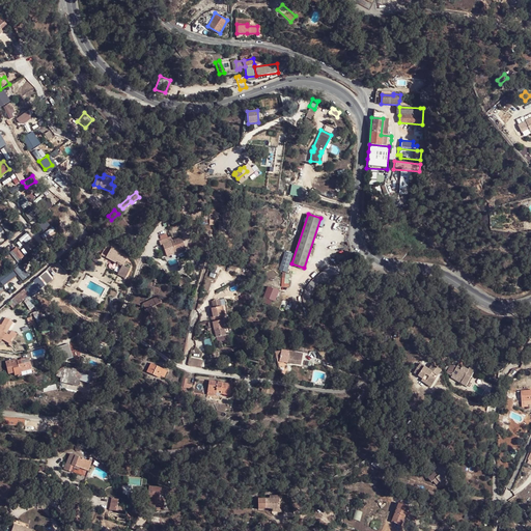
[(224,221),(219,221),(219,229),(223,229),(223,231),(233,231),(232,221),(230,221),(230,217),(223,218),(224,221)]
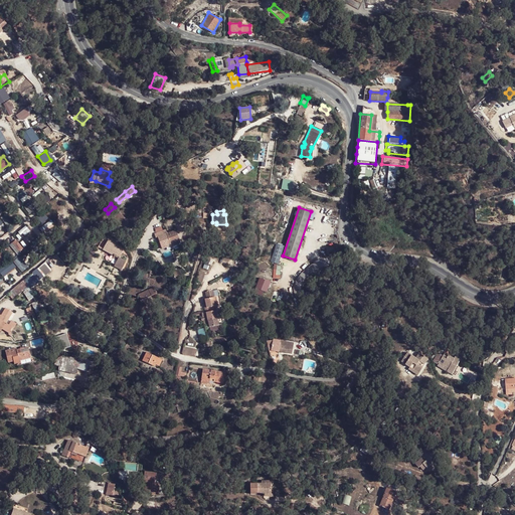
[(5,214),(0,216),(6,226),(10,224),(5,214)]
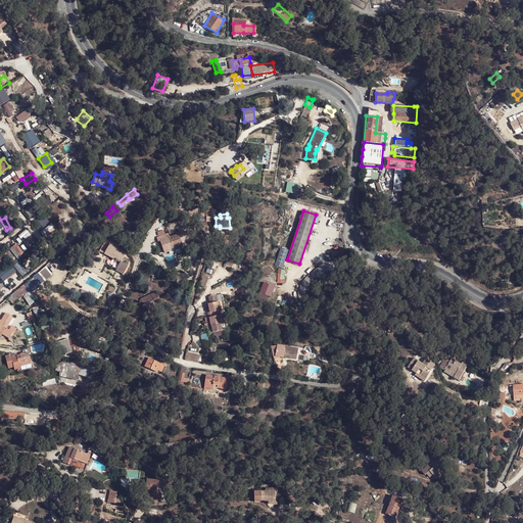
[(47,240),(58,231),(52,223),(40,231),(47,240)]
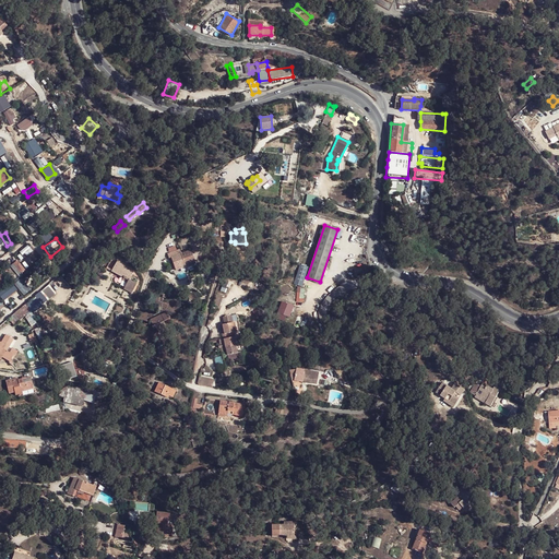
[(24,258),(33,250),(27,245),(19,251),(24,258)]
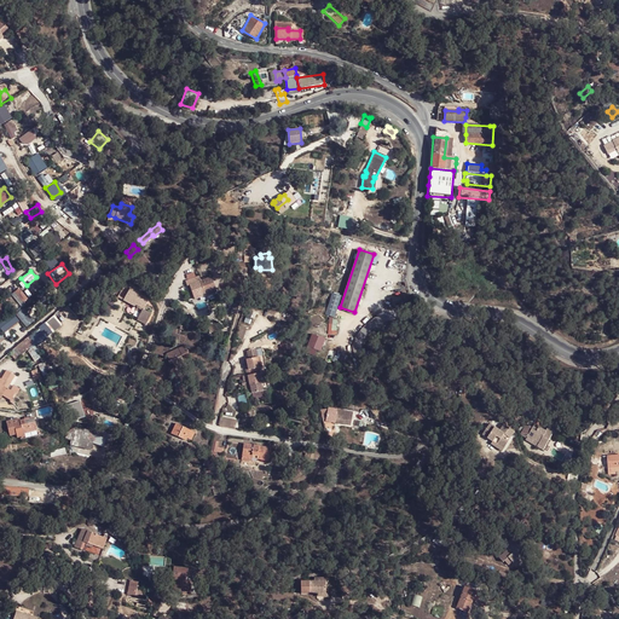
[(192,277),(185,279),(187,287),(190,285),(195,299),(217,291),(212,277),(194,283),(192,277)]
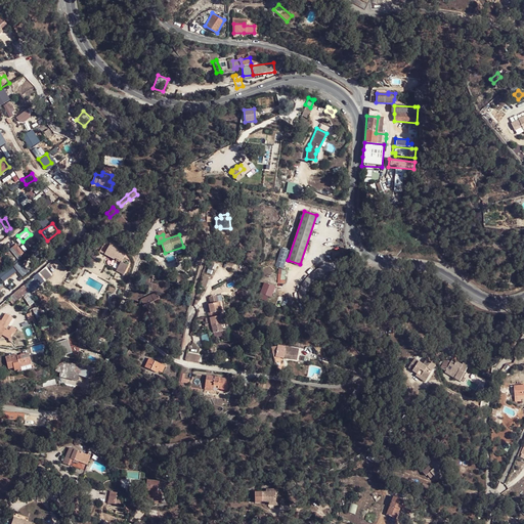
[(17,258),(24,252),(15,243),(9,249),(17,258)]
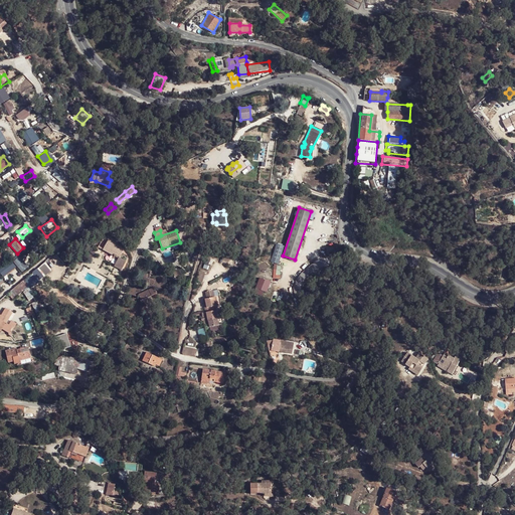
[(121,266),(124,267),(127,263),(120,259),(123,252),(120,250),(121,249),(120,249),(120,248),(108,241),(103,250),(117,259),(116,263),(121,266)]
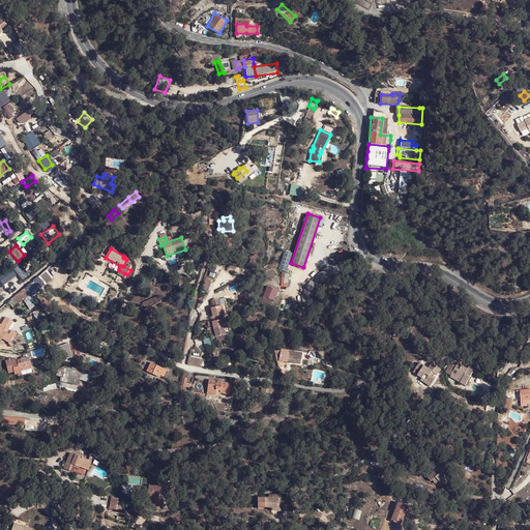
[(22,280),(29,274),(19,263),(12,269),(22,280)]
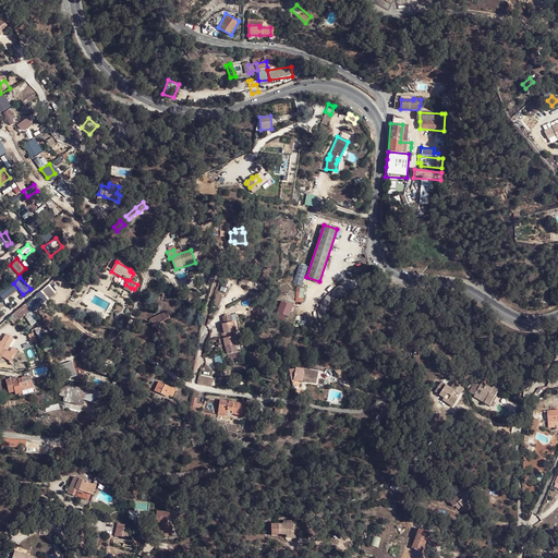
[(1,290),(4,296),(17,290),(13,282),(1,290)]
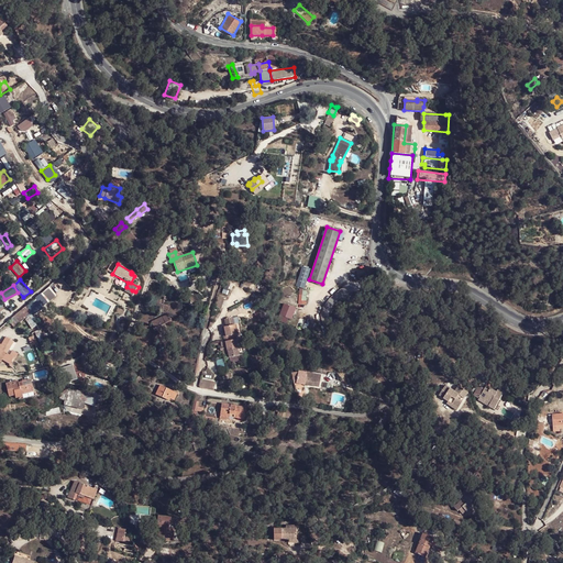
[(213,307),(221,309),(224,299),(217,297),(213,307)]
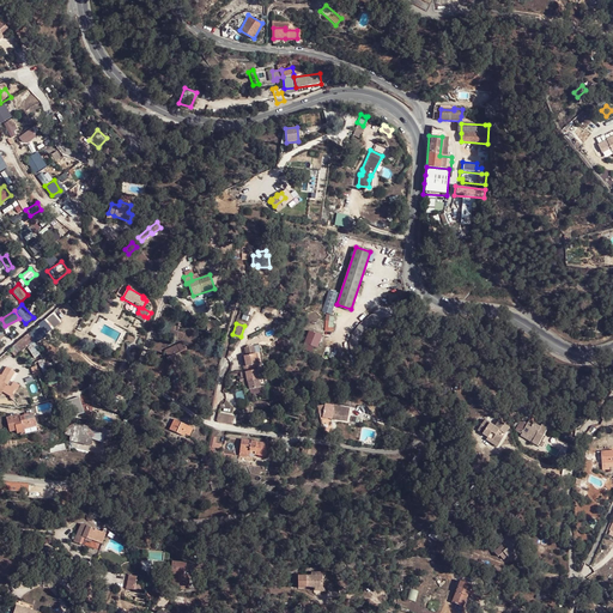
[(187,350),(183,343),(170,350),(170,349),(165,351),(169,358),(167,358),(169,362),(171,360),(174,364),(183,359),(180,353),(187,350)]
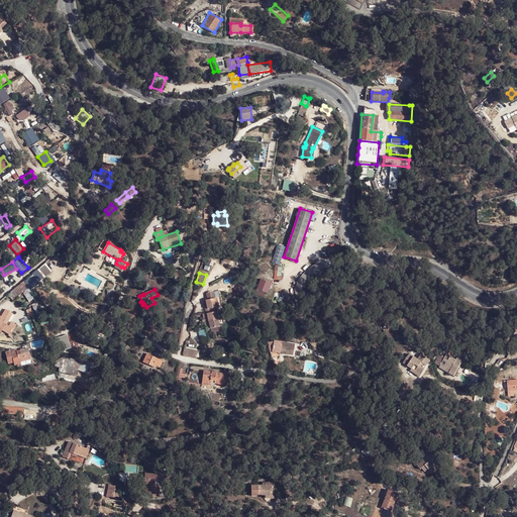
[(216,296),(205,299),(210,320),(219,318),(217,309),(216,310),(216,305),(218,305),(216,296)]
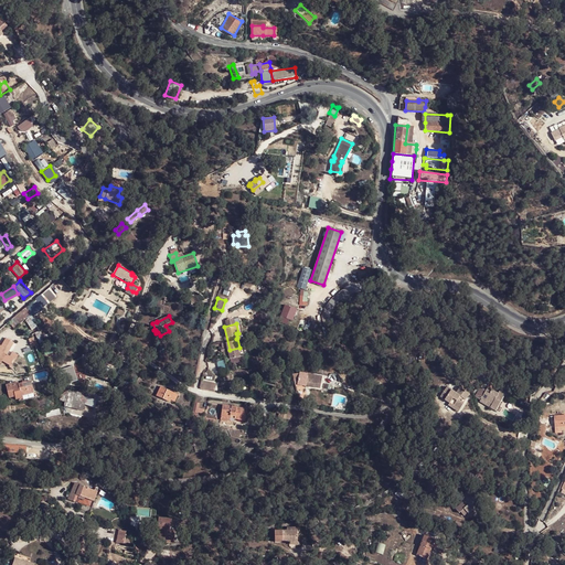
[(12,355),(19,344),(7,338),(0,349),(0,361),(2,363),(3,362),(12,366),(18,359),(12,355)]
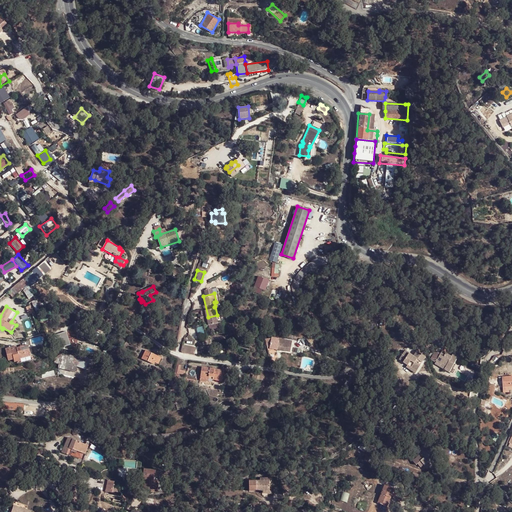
[(54,340),(49,343),(54,350),(59,347),(63,345),(62,340),(60,341),(56,335),(52,337),(54,340)]
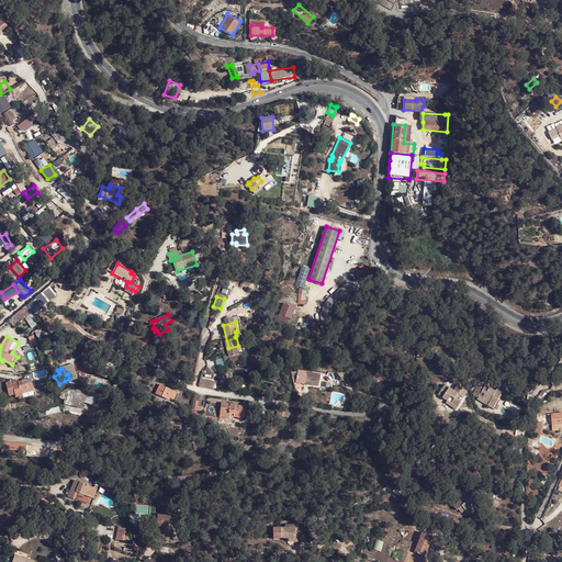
[(291,371),(293,383),(300,384),(306,385),(307,384),(318,385),(319,380),(319,374),(303,371),(303,372),(291,371)]
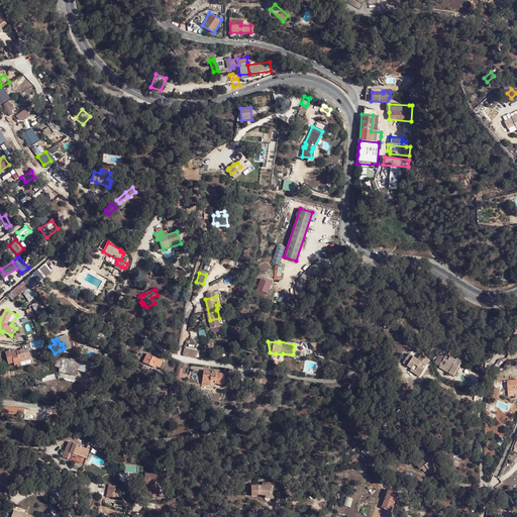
[(32,360),(29,348),(18,351),(17,349),(12,351),(7,352),(10,365),(15,364),(15,367),(19,366),(19,367),(22,366),(22,364),(32,360)]
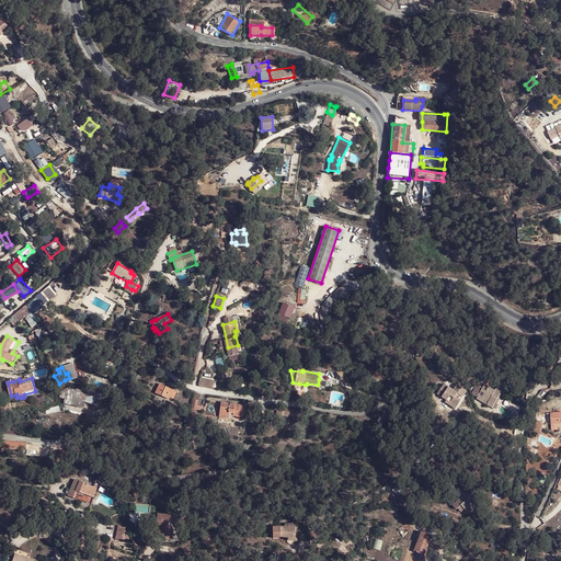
[(213,381),(197,379),(196,384),(197,387),(199,388),(203,389),(210,390),(213,381)]
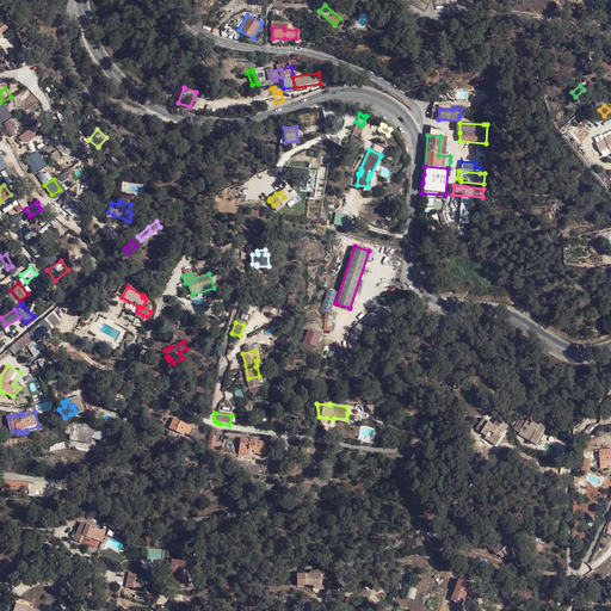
[(183,434),(187,425),(174,418),(170,429),(183,434)]
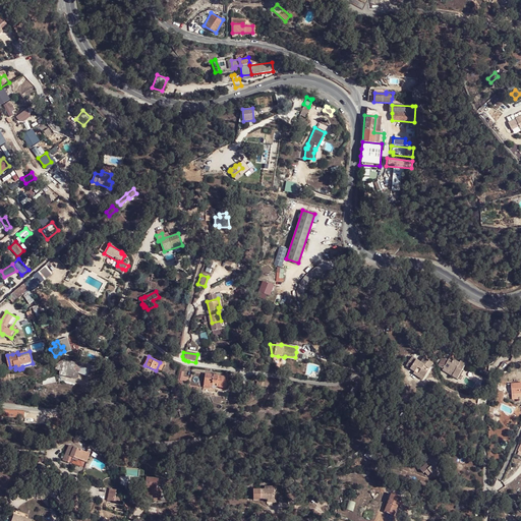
[(80,370),(82,363),(60,358),(57,369),(60,370),(60,375),(78,379),(80,370)]
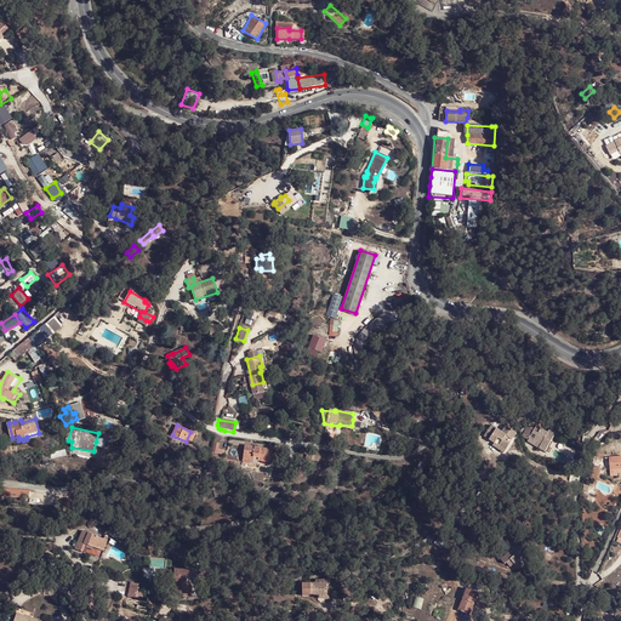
[(198,436),(191,432),(186,442),(193,445),(198,436)]
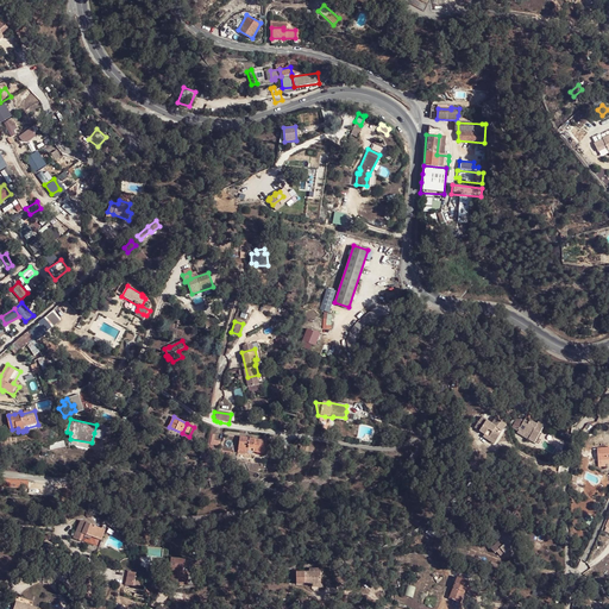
[(108,437),(111,427),(96,425),(94,433),(108,437)]
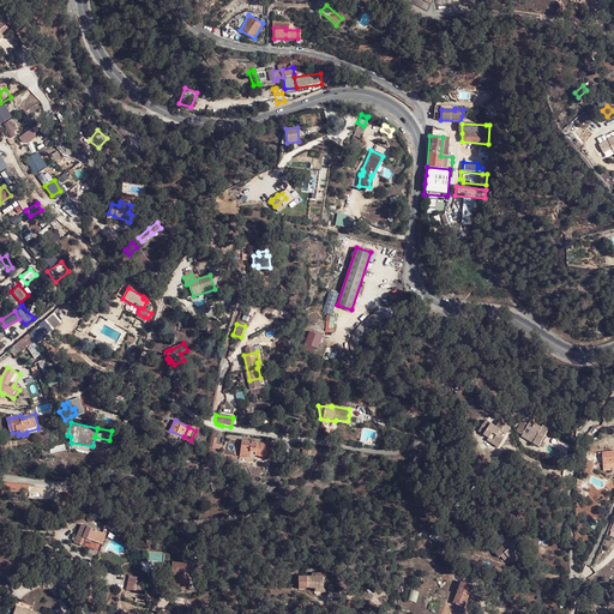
[(531,445),(530,450),(537,453),(546,432),(539,428),(536,433),(530,431),(529,434),(524,432),(523,433),(516,429),(513,439),(521,443),(522,440),(531,445)]
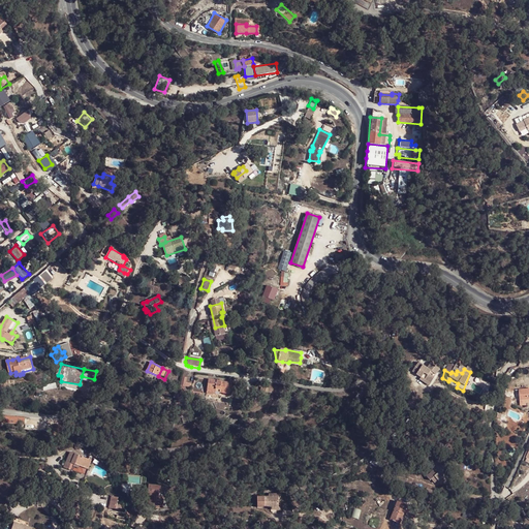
[(418,380),(415,387),(416,391),(416,392),(417,393),(430,397),(433,387),(426,385),(428,383),(432,384),(435,378),(424,375),(422,380),(418,380)]
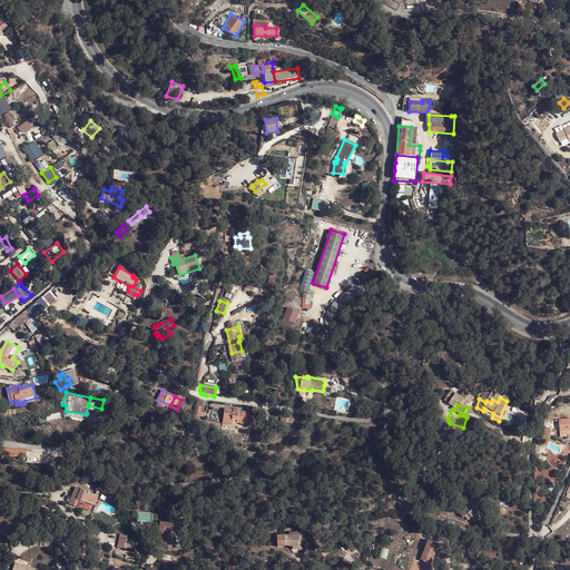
[(243,421),(243,412),(224,409),(222,421),(232,422),(233,419),(243,421)]
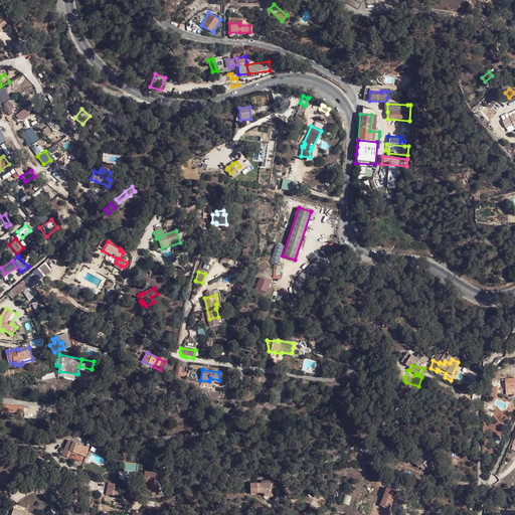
[(55,378),(53,372),(39,376),(39,378),(35,379),(36,384),(41,383),(41,382),(55,378)]
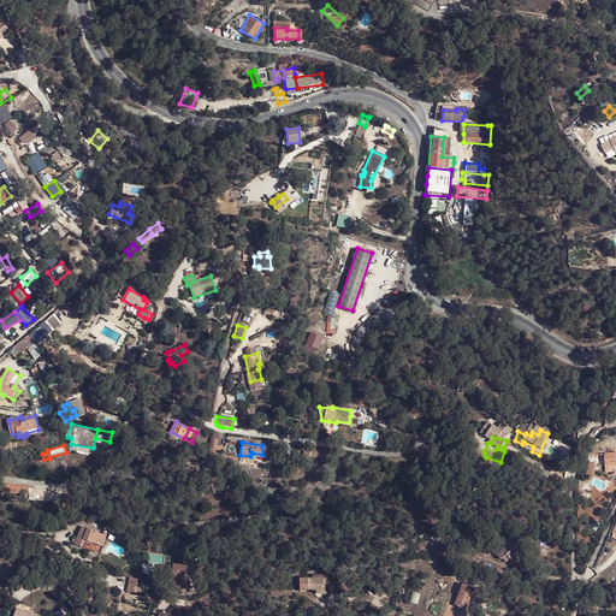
[(615,451),(604,454),(600,454),(600,458),(604,458),(605,465),(605,467),(615,465),(615,451)]
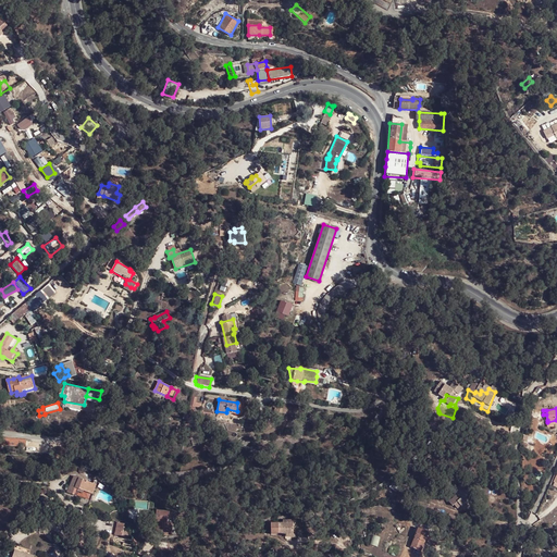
[(460,495),(455,498),(453,497),(449,499),(455,507),(457,506),(459,509),(467,504),(466,502),(474,495),(470,489),(467,484),(457,492),(460,495)]
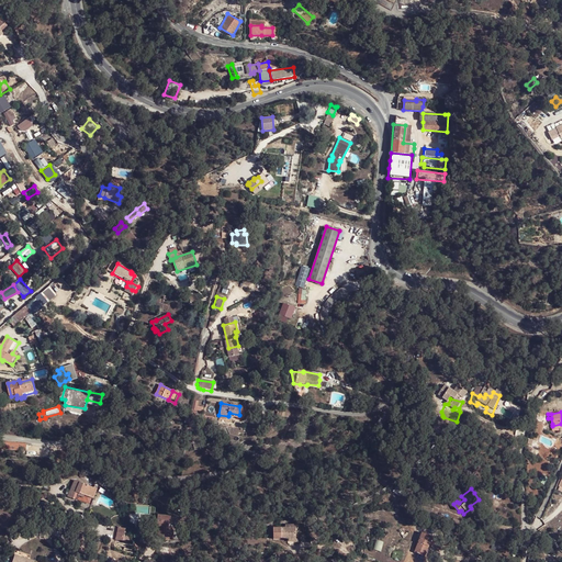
[(86,499),(65,495),(60,514),(74,516),(76,507),(83,509),(86,499)]
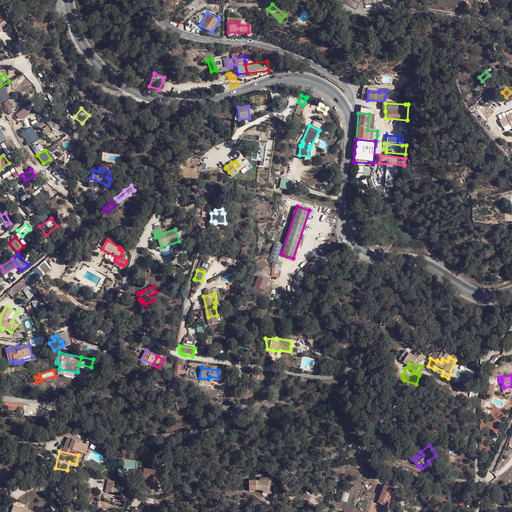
[(141,477),(139,477),(139,482),(141,482),(141,487),(148,487),(148,489),(157,489),(157,478),(160,478),(160,473),(153,473),(153,468),(141,467),(141,477)]
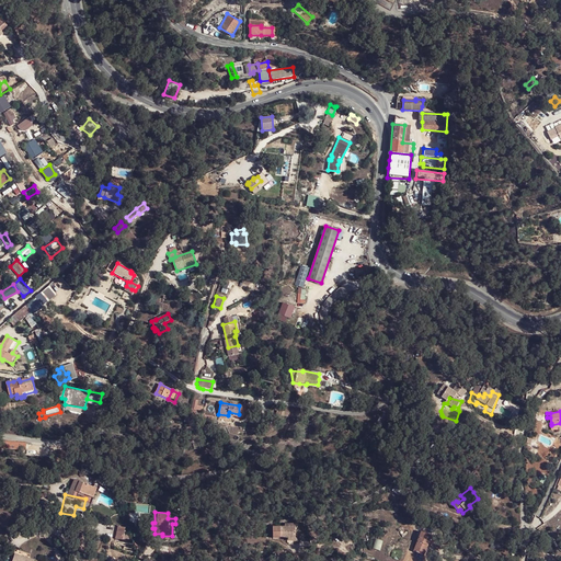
[(274,539),(287,539),(296,539),(297,527),(274,527),(274,539)]
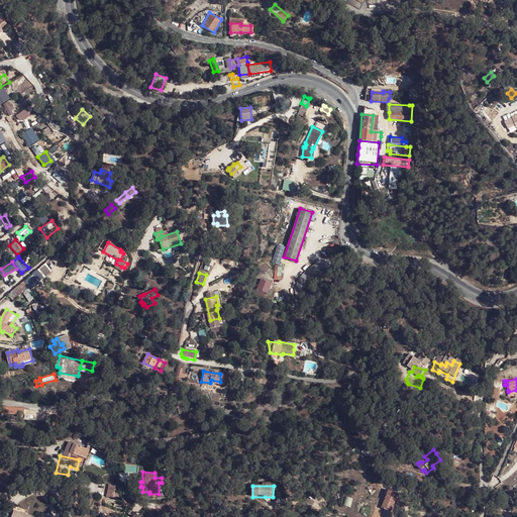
[(397,494),(387,491),(381,509),(390,513),(397,494)]
